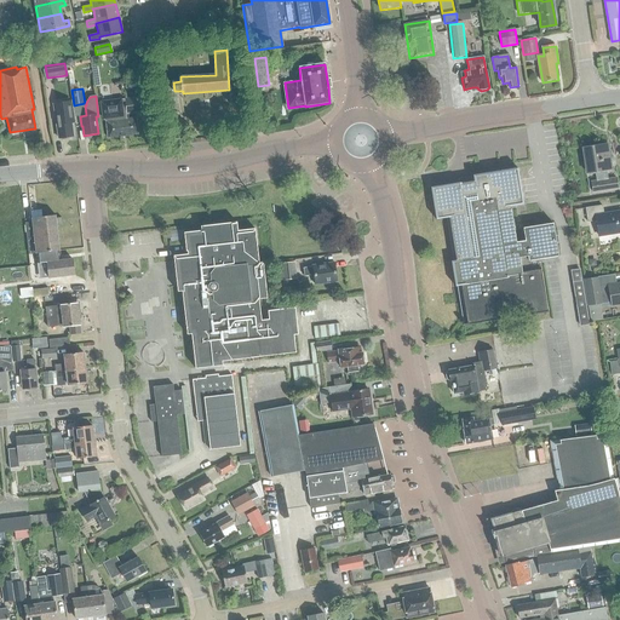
[(139,97),(124,98),(126,114),(142,113),(139,97)]
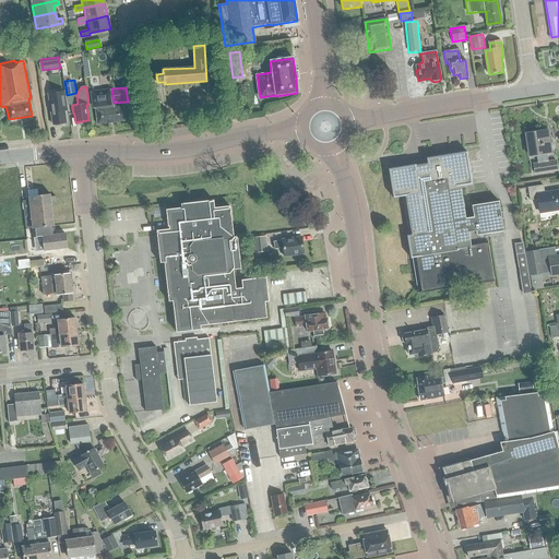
[(97,125),(125,120),(122,106),(114,107),(111,90),(91,93),(92,102),(93,102),(94,108),(95,110),(97,125)]
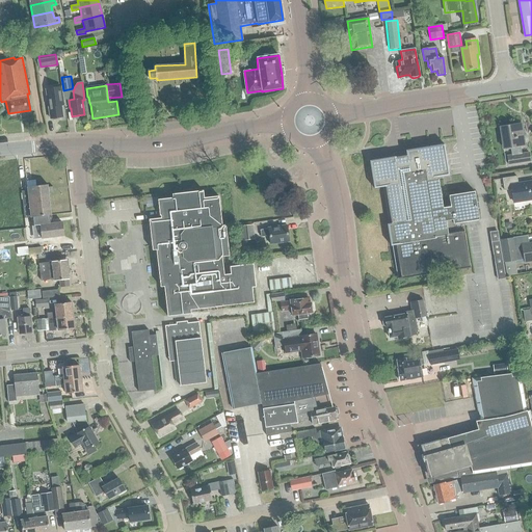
[(60,87),(46,89),(48,102),(48,103),(47,104),(48,107),(49,108),(50,118),(52,118),(53,120),(56,120),(57,117),(59,117),(62,117),(62,115),(60,106),(63,105),(60,87)]
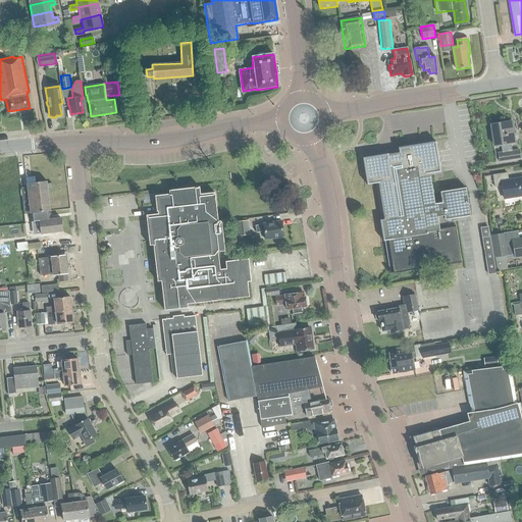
[(514,143),(511,122),(492,124),(496,146),(502,145),(503,153),(498,154),(499,161),(520,158),(519,151),(512,152),(511,144),(514,143)]
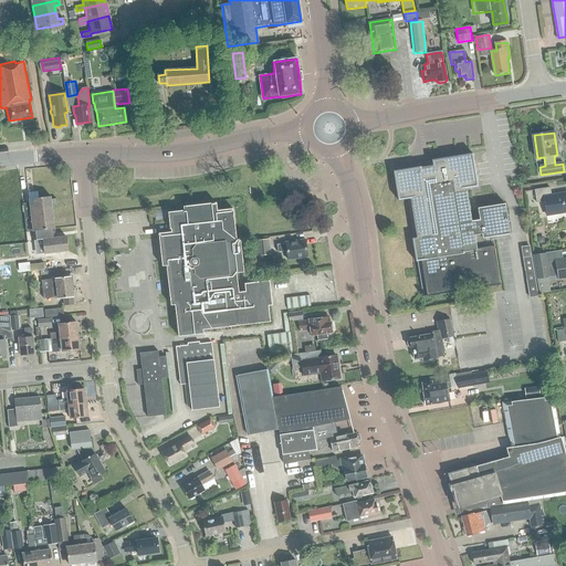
[(471,221),(467,191),(465,189),(478,187),(472,154),(431,160),(432,165),(427,166),(394,171),(398,200),(411,198),(412,209),(410,210),(412,223),(415,223),(417,238),(412,239),(416,261),(420,260),(426,295),(458,290),(457,282),(479,279),(480,286),(499,284),(492,237),(510,234),(504,205),(478,208),(479,220),(471,221)]
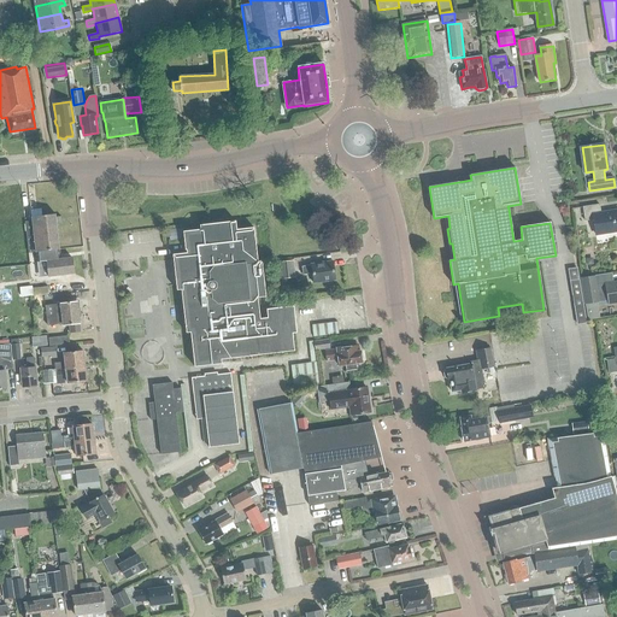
[(593,219),(595,235),(616,231),(616,211),(601,213),(599,205),(582,207),(585,221),(593,219)]
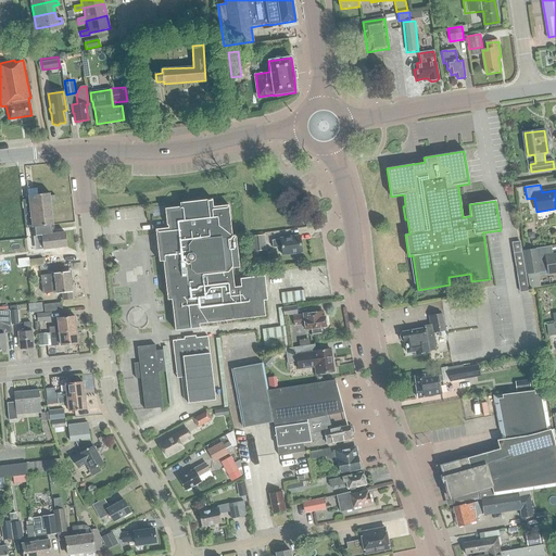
[(22,200),(24,216),(25,227),(33,227),(53,225),(50,202),(53,201),(52,196),(50,196),(50,193),(27,196),(28,200),(22,200)]
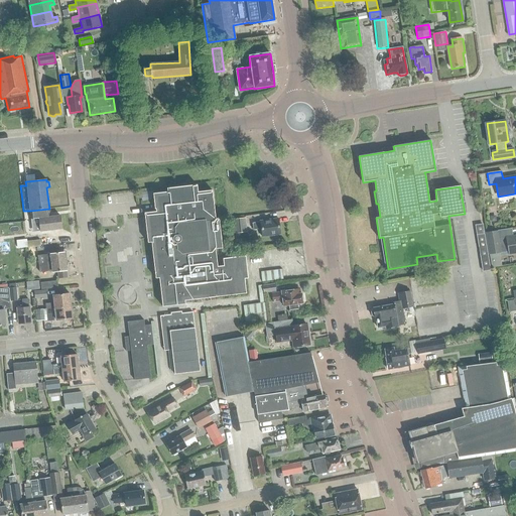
[(218,217),(215,218),(212,190),(198,192),(197,185),(166,188),(167,192),(153,195),(155,213),(144,214),(147,244),(151,243),(156,279),(159,278),(162,306),(185,304),(184,300),(246,293),(244,278),(248,278),(245,254),(222,256),(223,263),(217,264),(215,247),(222,246),(218,217)]
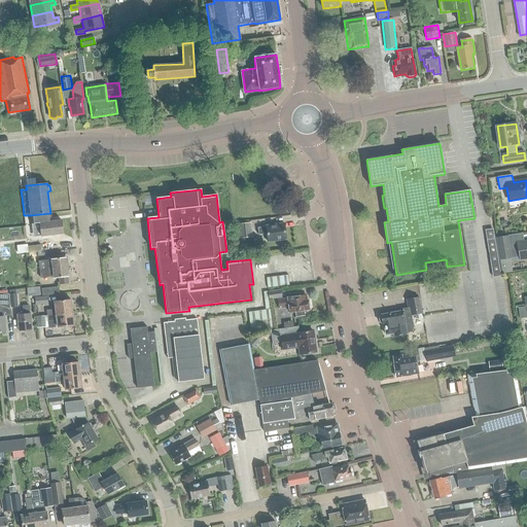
[(50,213),(31,215),(32,223),(40,222),(41,237),(63,234),(61,220),(51,221),(50,213)]
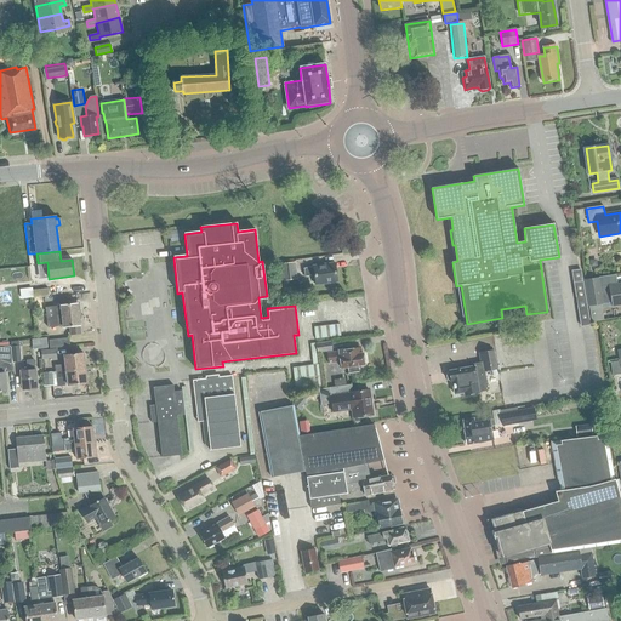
[(297,279),(296,262),(279,265),(280,281),(297,279)]
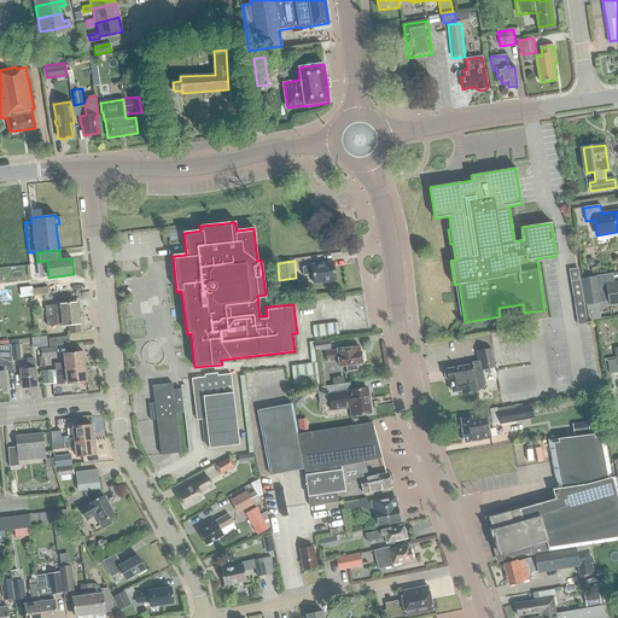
[(312,264),(312,266),(302,267),(303,275),(313,274),(314,284),(336,281),(333,262),(312,264)]
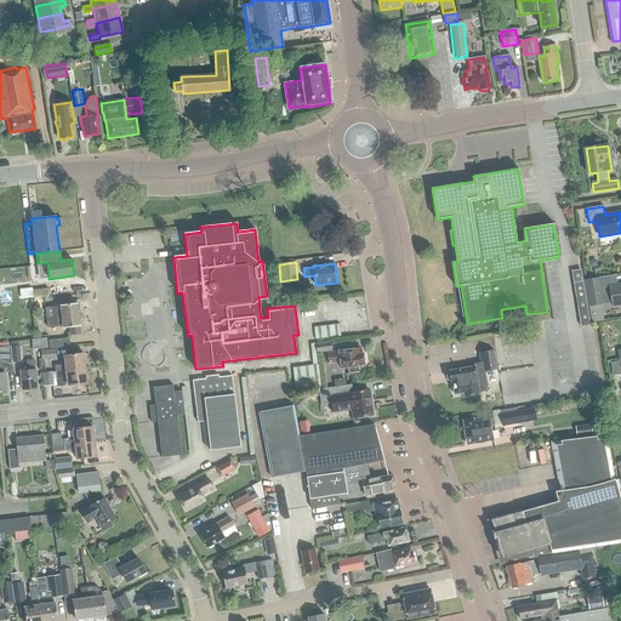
[(15,280),(15,290),(34,288),(33,269),(4,272),(5,281),(15,280)]
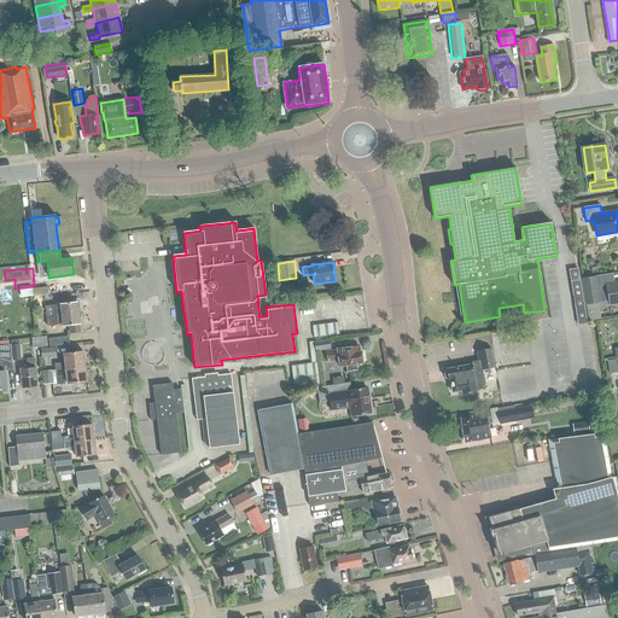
[(571,281),(579,280),(578,268),(569,269),(571,281)]
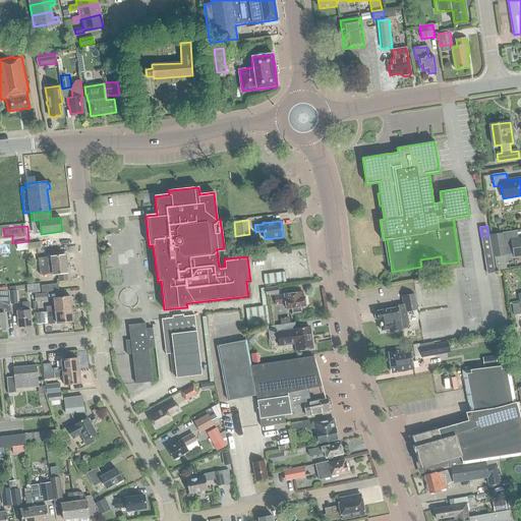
[(490,234),(494,256),(513,254),(513,256),(520,254),(520,238),(517,239),(516,230),(490,234)]
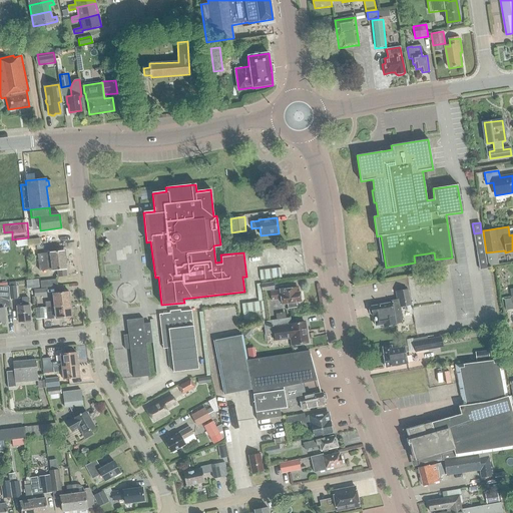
[(487,269),(481,232),(474,233),(479,271),(487,269)]
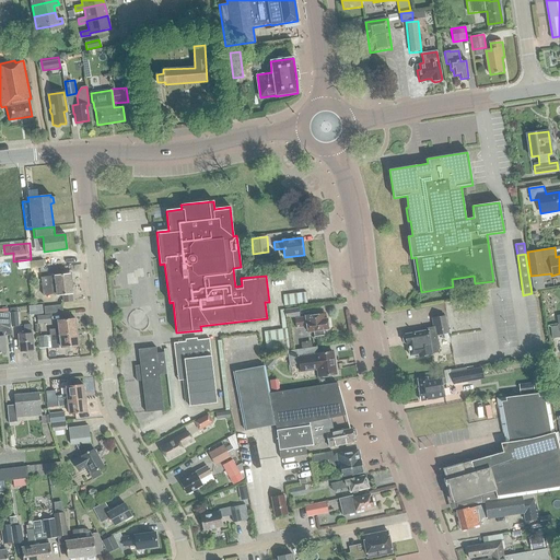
[(63,302),(72,301),(72,294),(70,275),(41,278),(43,295),(53,294),(56,293),(57,295),(62,295),(63,302)]
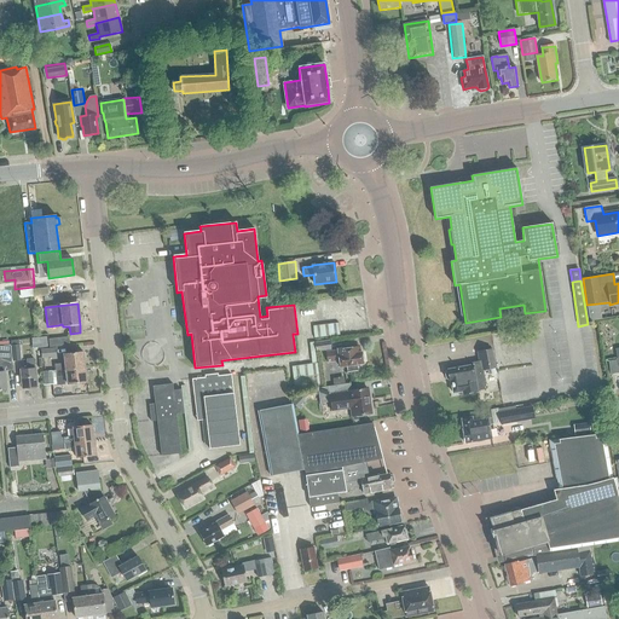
[(337,323),(312,327),(314,339),(340,335),(337,323)]
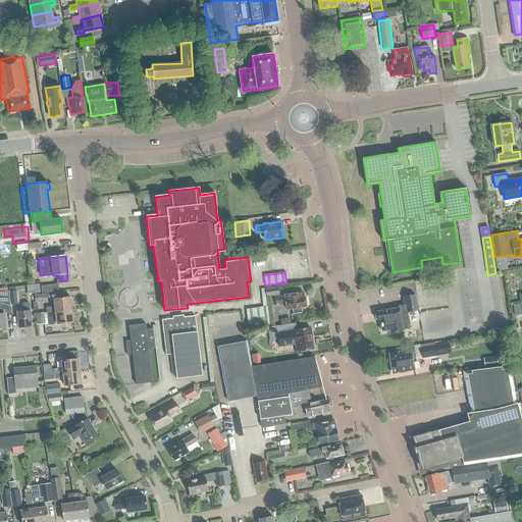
[(265,290),(266,297),(274,296),(276,306),(285,305),(286,311),(292,310),(293,314),(302,313),(301,308),(307,307),(305,293),(291,295),(291,294),(284,295),(284,296),(279,297),(277,288),(265,290)]
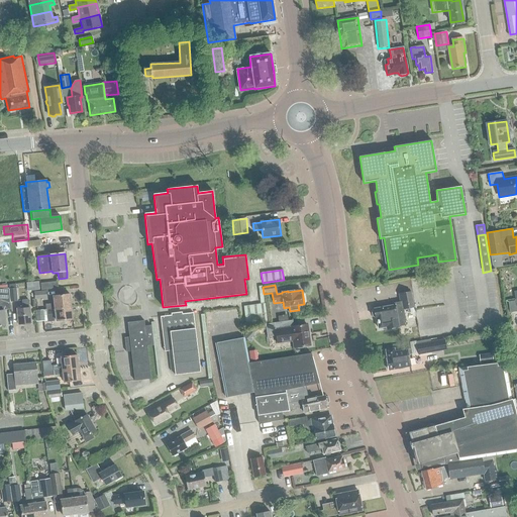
[(0,326),(5,326),(3,307),(10,306),(8,288),(0,289),(1,303),(0,302),(0,326)]
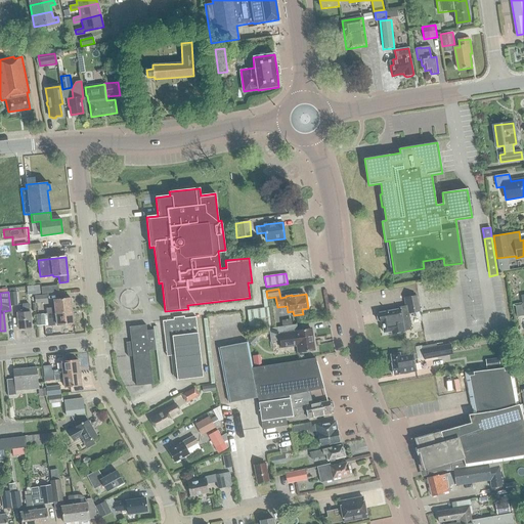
[(9,293),(10,306),(17,305),(16,292),(9,293)]
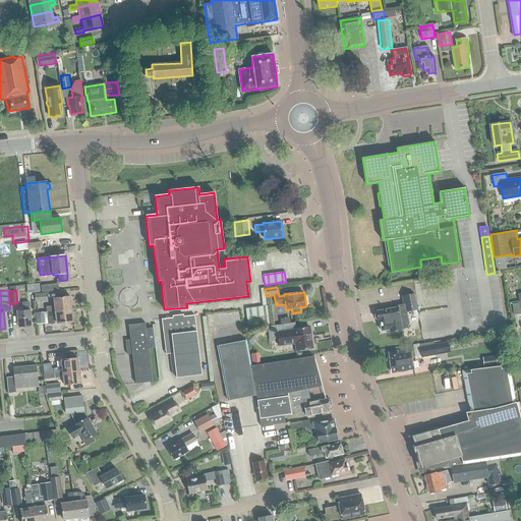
[(48,300),(47,293),(35,294),(36,301),(48,300)]
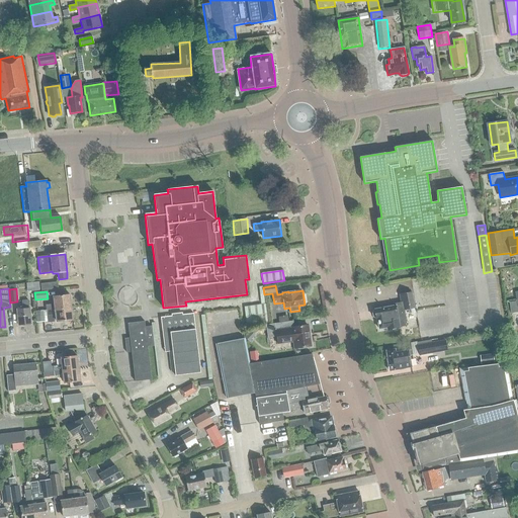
[(414,308),(411,292),(401,294),(402,303),(395,304),(395,307),(389,308),(389,310),(383,310),(383,309),(373,311),(372,314),(372,317),(375,319),(376,320),(378,330),(386,329),(386,331),(400,329),(400,327),(407,326),(404,310),(414,308)]
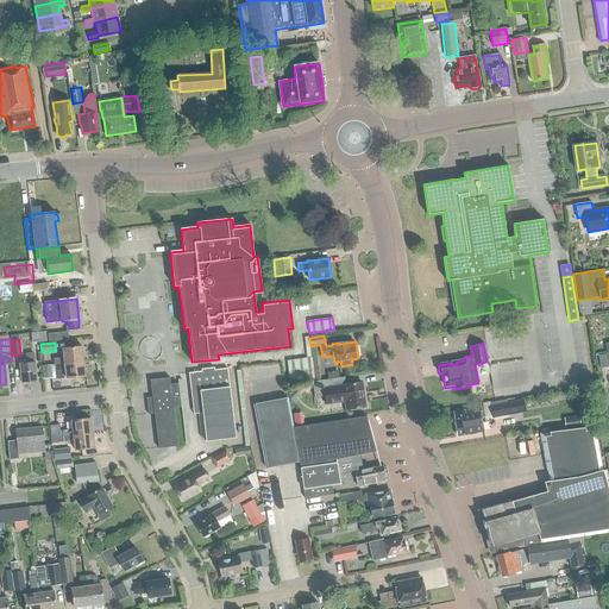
[(83,362),(82,346),(63,349),(64,359),(62,359),(62,358),(54,359),(55,365),(83,362)]
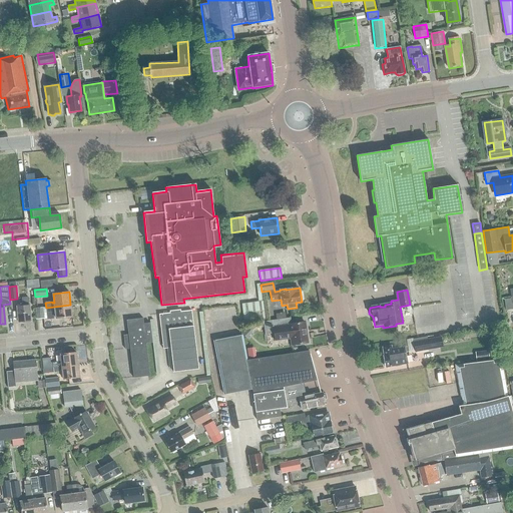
[(30,321),(28,298),(22,299),(23,307),(17,307),(18,323),(30,321)]
